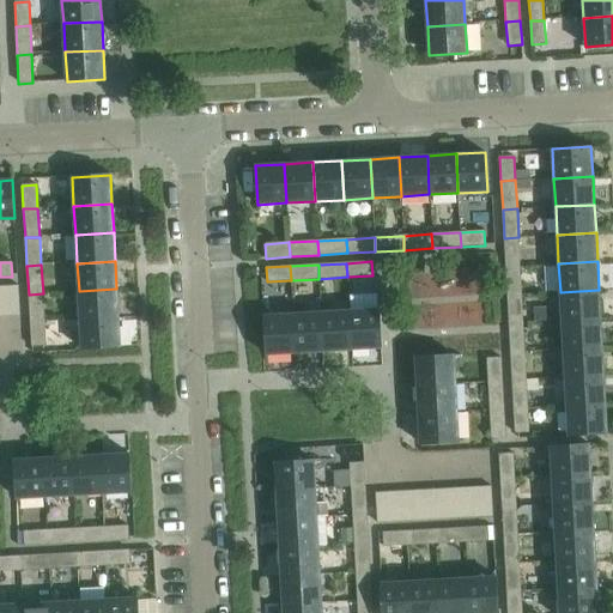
[(18,286),(4,286),(5,317),(20,316),(18,286)]
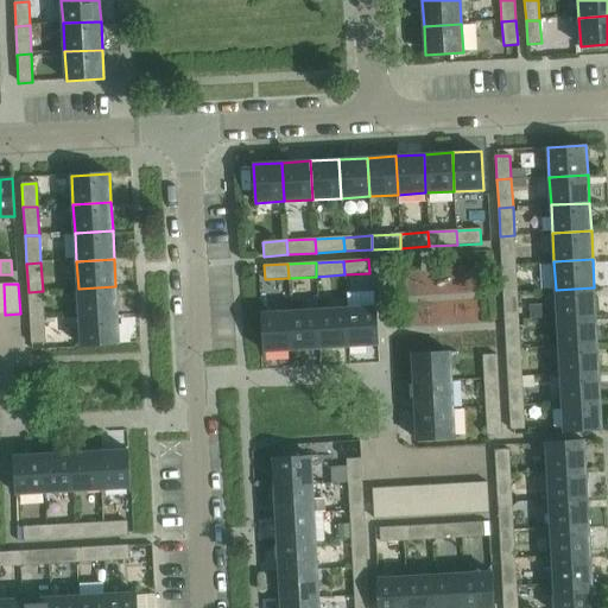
[(115,286),(78,289),(80,317),(118,315),(115,286)]
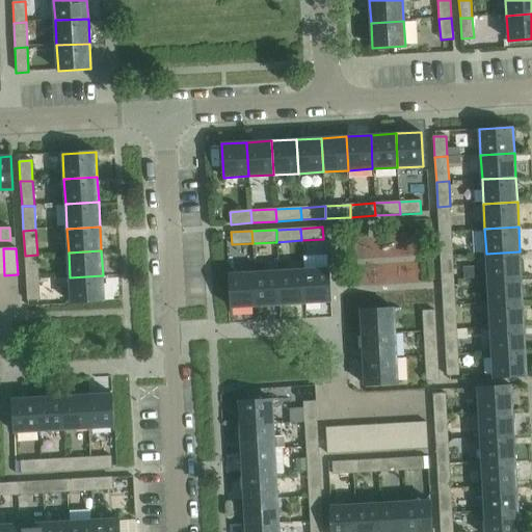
[(520,251),(486,254),(487,277),(522,276),(520,251)]
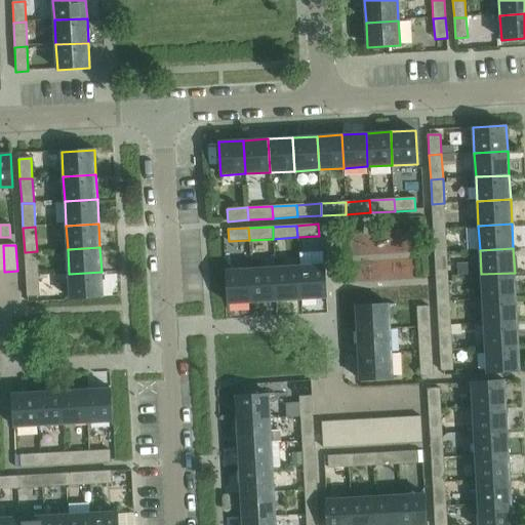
[(37,251),(25,252),(26,276),(38,276),(37,251)]
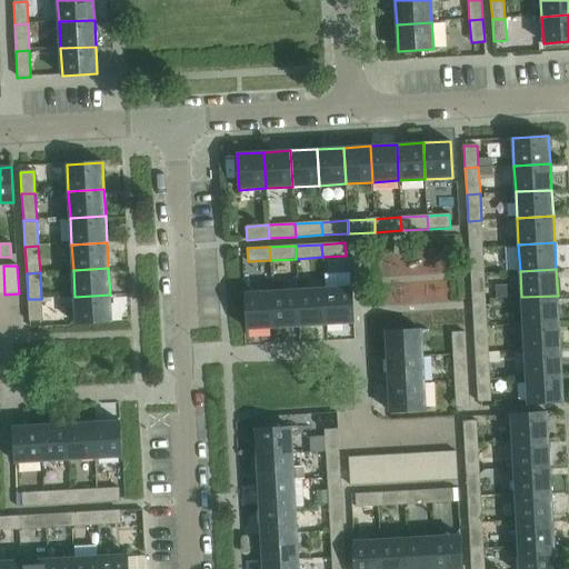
[(352,287),(325,289),(327,323),(353,322),(352,287)]
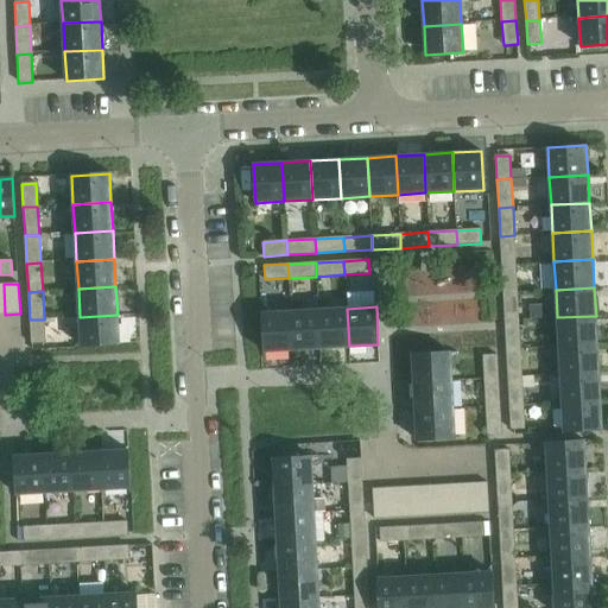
[(347,309),(318,310),(321,348),(349,346),(347,309)]
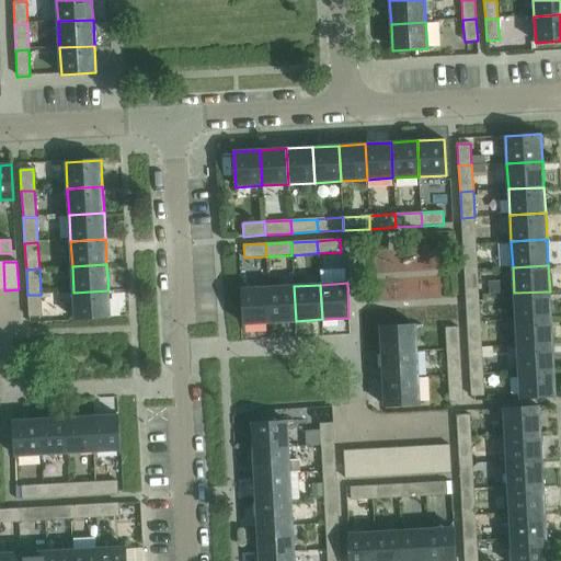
[(294,286),(267,288),(270,322),(296,321),(294,286)]
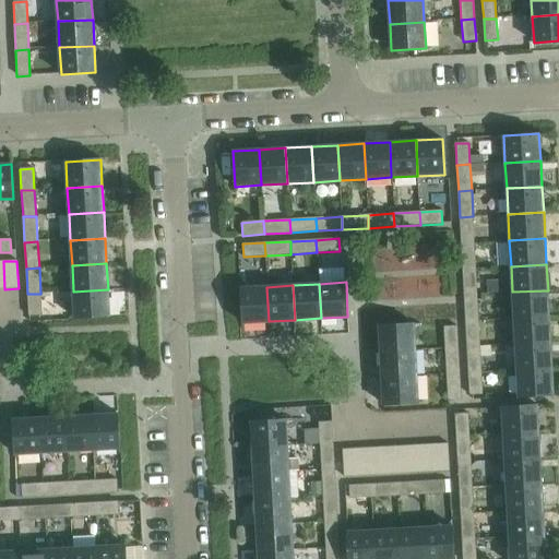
[(269,321),(266,287),(240,288),(242,323),(269,321)]
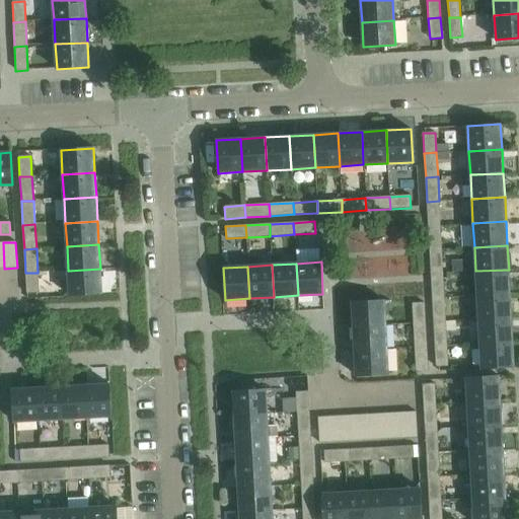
[(100,269),(68,271),(69,295),(101,294),(100,269)]
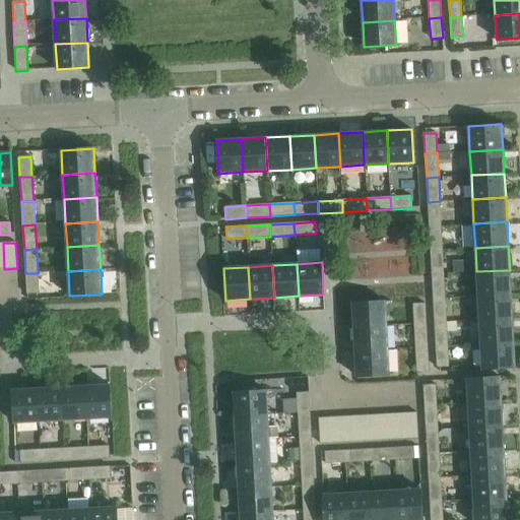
[(510,270),(476,271),(477,297),(511,295),(510,270)]
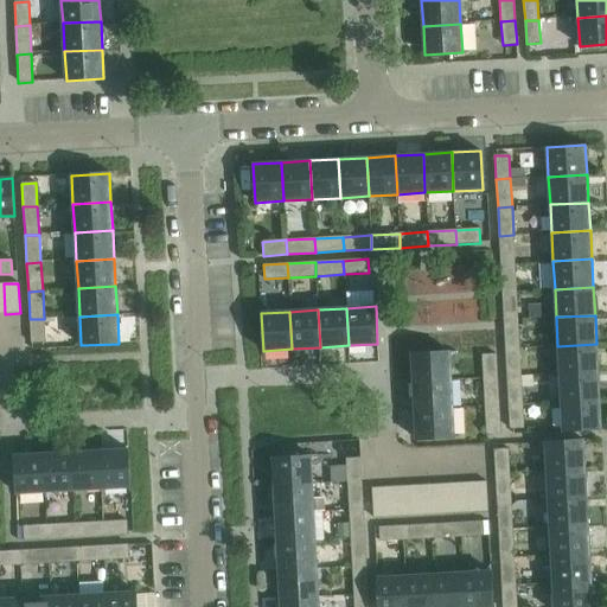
[(44,319),(30,319),(31,343),(45,343),(44,319)]
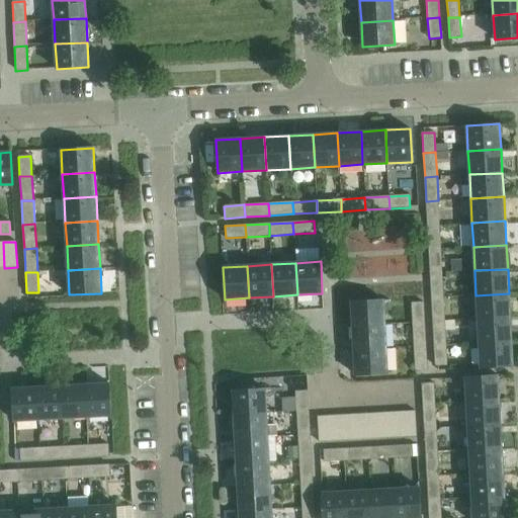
[(442,272),(430,273),(431,297),(443,296),(442,272)]
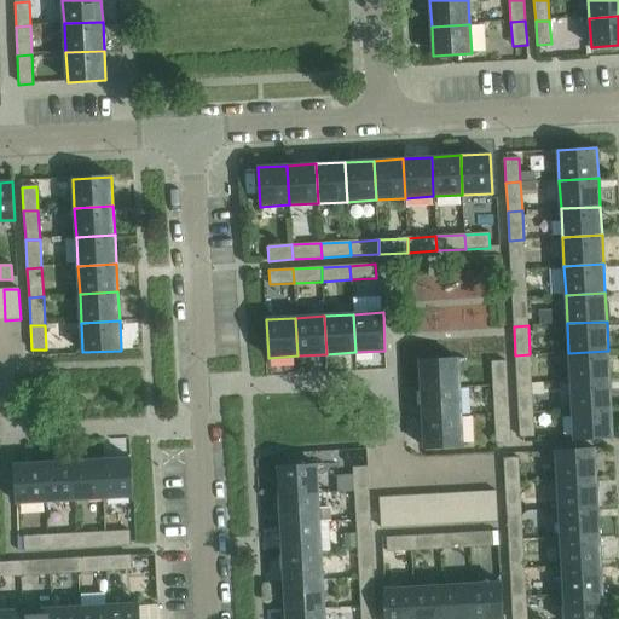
[(608,351),(568,353),(571,381),(609,380),(608,351)]
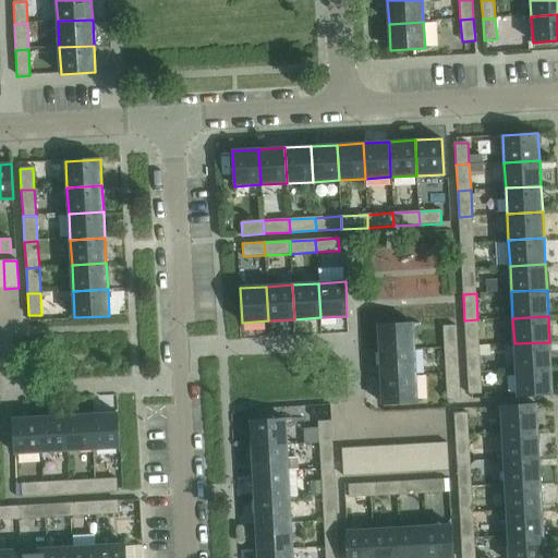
[(477,319),(464,320),(466,347),(480,346),(477,319)]
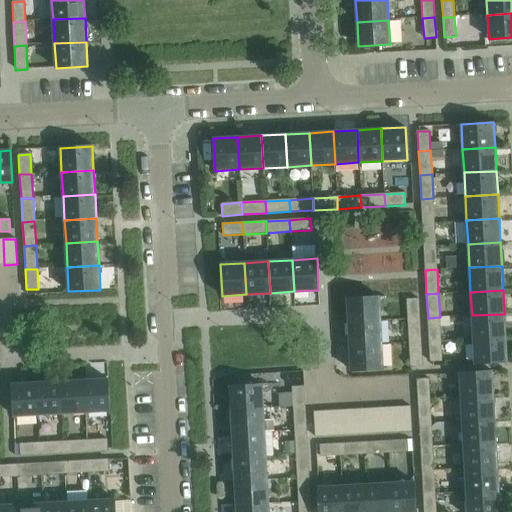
[(347,298),(349,322),(380,321),(379,296),(347,298)]
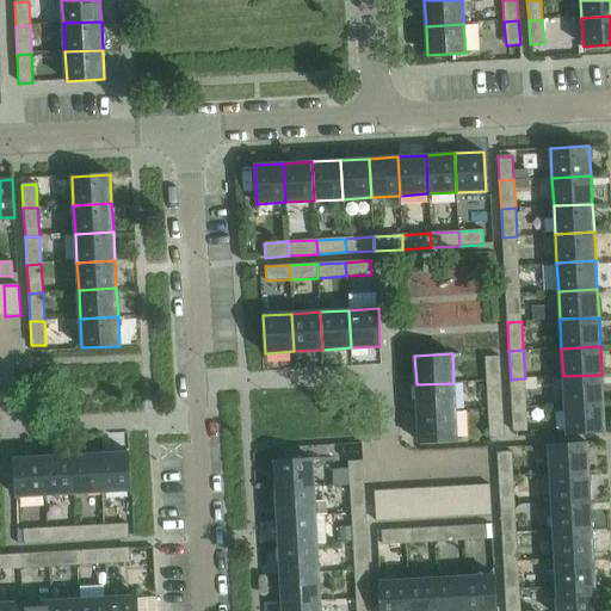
[(486,358),(487,381),(501,381),(500,357),(486,358)]
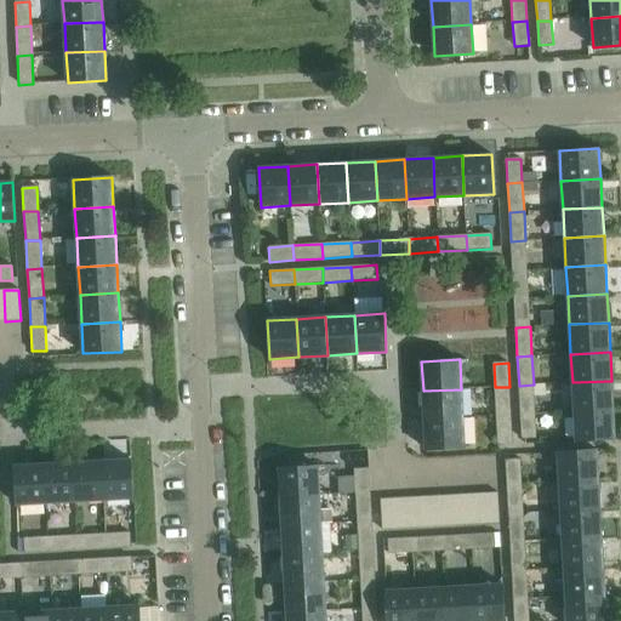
[(611,381),(573,382),(574,411),(614,409),(611,381)]
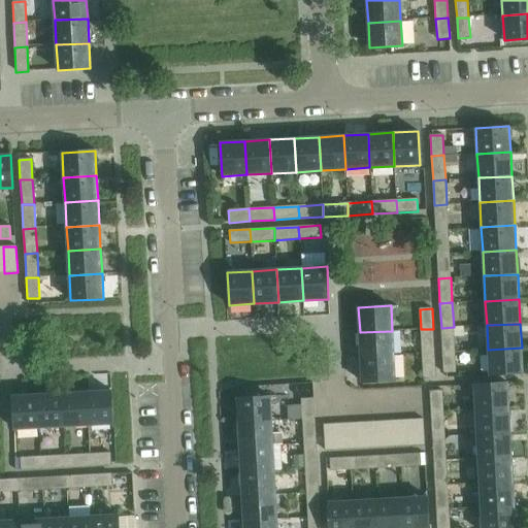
[(454,327),(441,328),(442,353),(455,352),(454,327)]
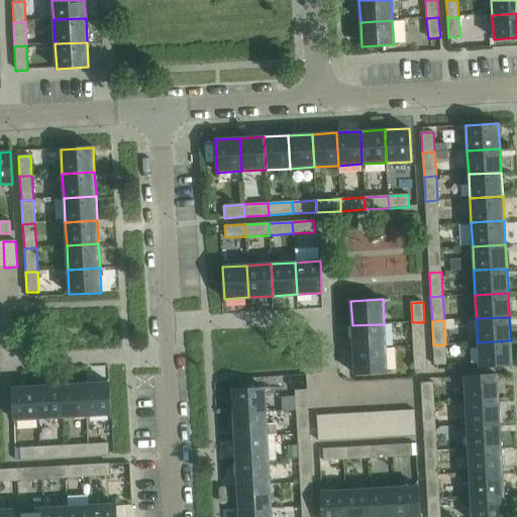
[(424,322),(412,322),(413,346),(425,346),(424,322)]
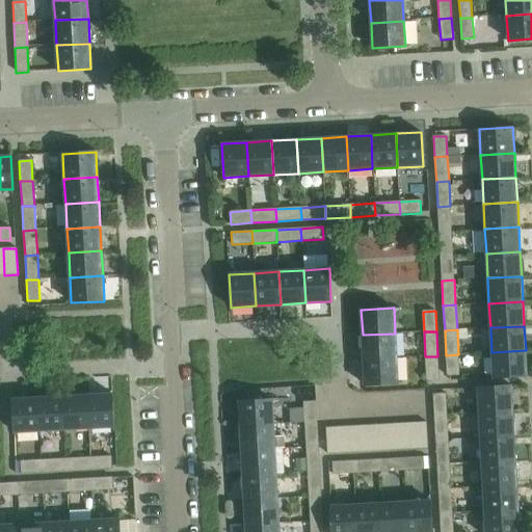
[(395,334),(363,335),(364,360),(397,358),(395,334)]
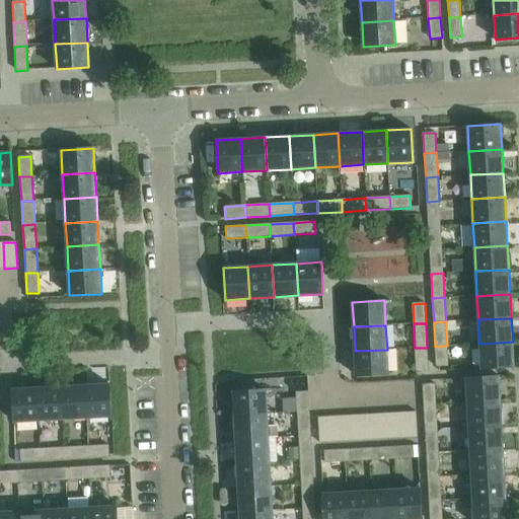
[(513,342),(479,344),(482,369),(514,367),(513,342)]
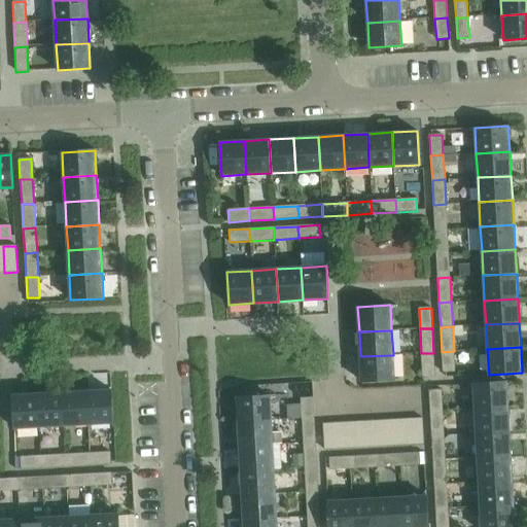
[(454,351),(442,352),(443,373),(455,372),(454,351)]
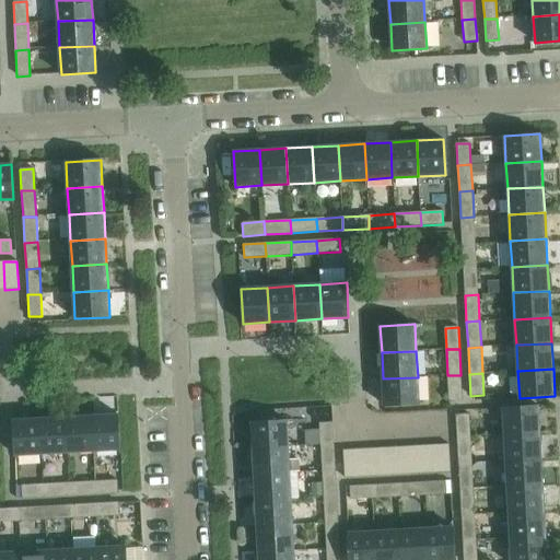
[(461,375),(447,375),(448,401),(462,400),(461,375)]
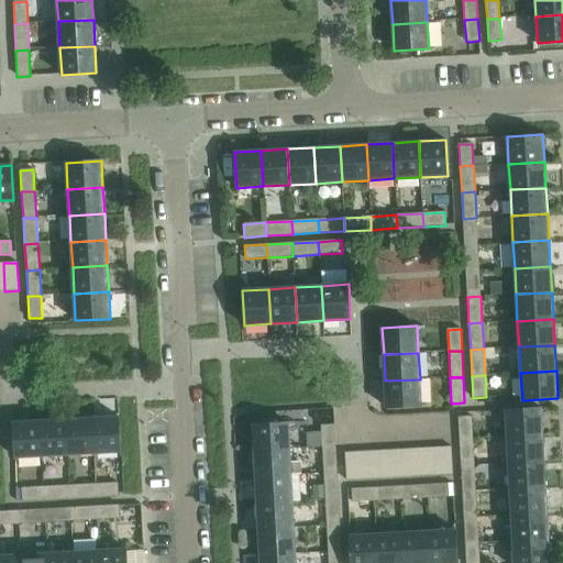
[(420,379),(385,381),(386,408),(421,406),(420,379)]
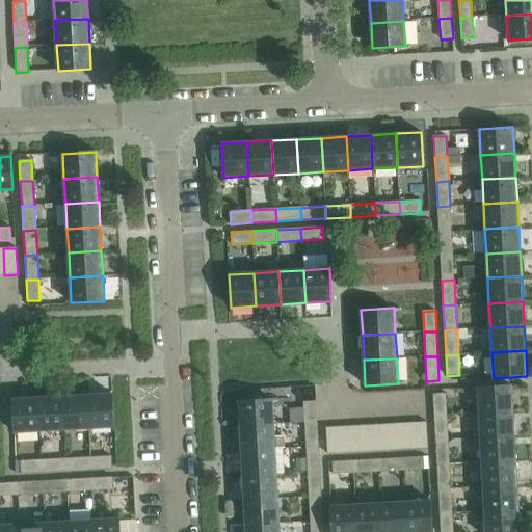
[(478,387),(479,413),(512,410),(511,386),(478,387)]
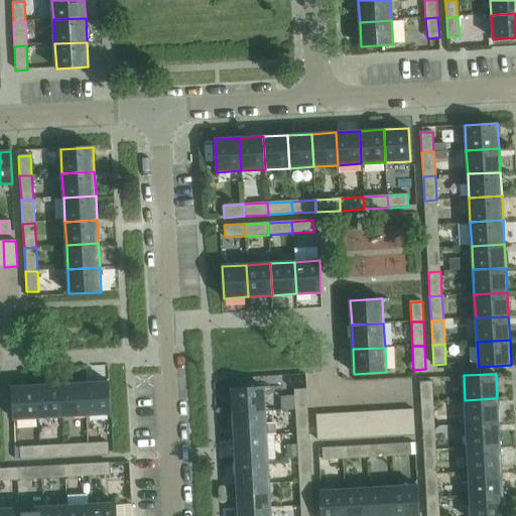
[(252,379),(235,380),(236,389),(253,388),(252,379)]
